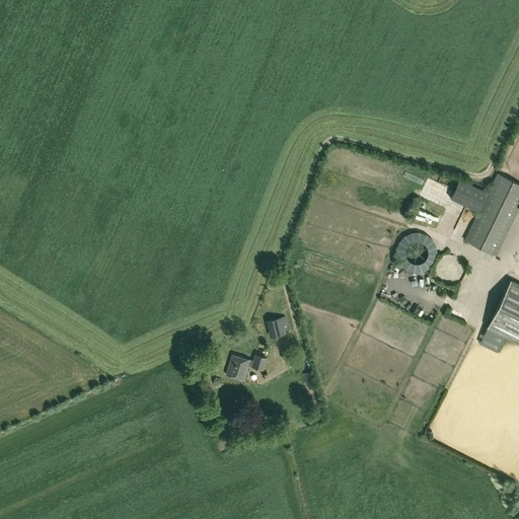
[(465,240),(496,255),(518,208),(518,184),(498,174),(488,193),(460,179),(450,199),(478,213),(465,240)]
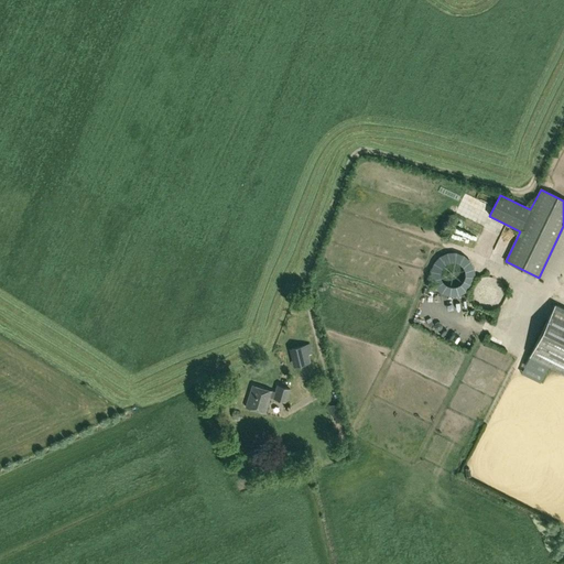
[(563,310),(555,305),(530,357),(563,373),(563,310)]
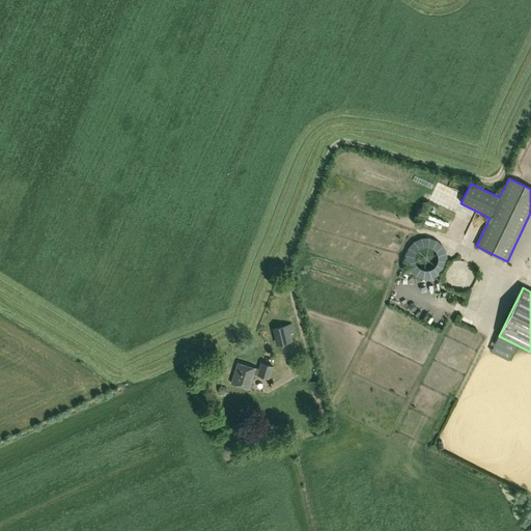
[(291,341),(287,324),(272,328),(276,344),(291,341)]
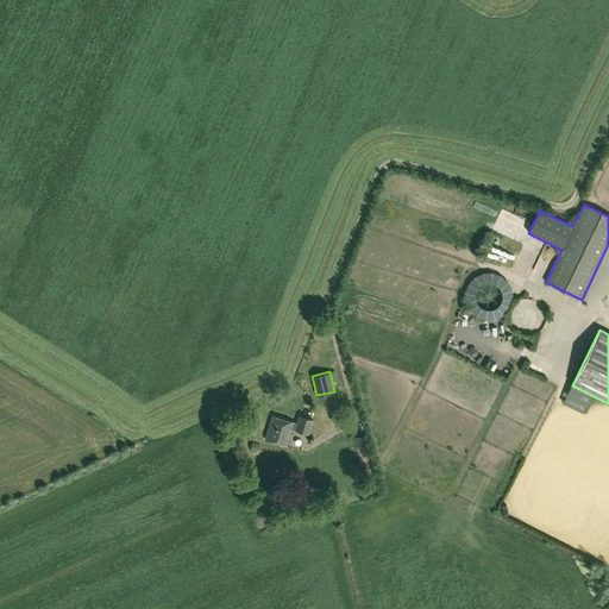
[(296,422),(271,414),(264,439),(287,446),(292,428),(309,434),(313,419),(299,414),(296,422)]
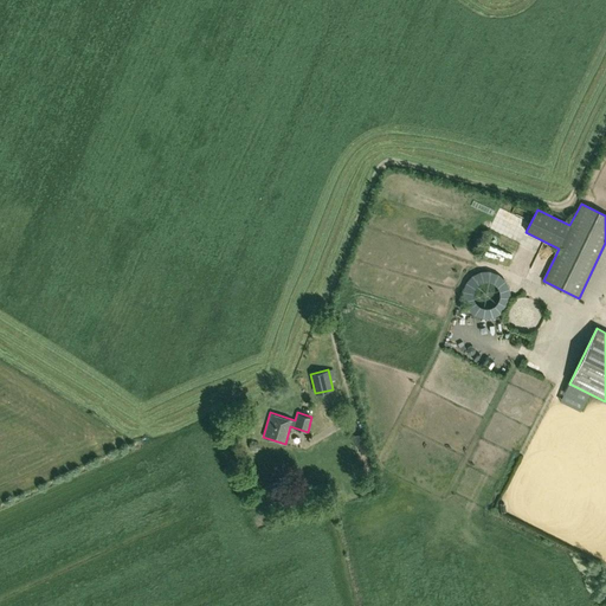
[(369,456),(363,433),(353,437),(356,445),(359,444),(362,457),(369,456)]
